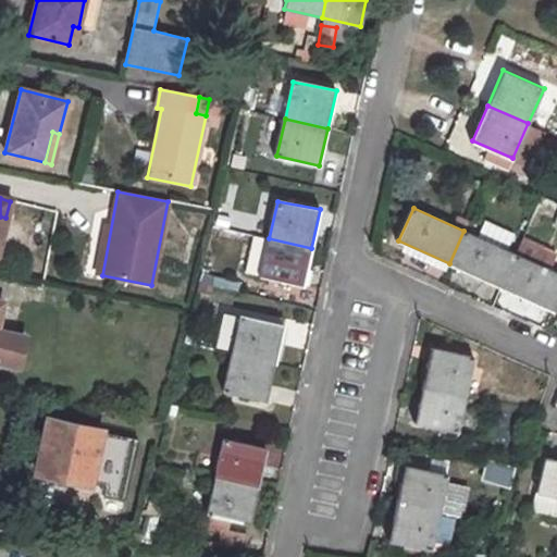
[(485,222),(481,234),(510,245),(515,233),(485,222)]
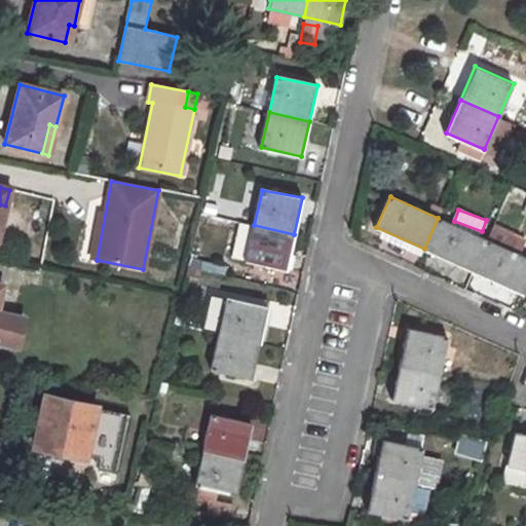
[(424,249),(473,270),(487,239),(438,218),(424,249)]
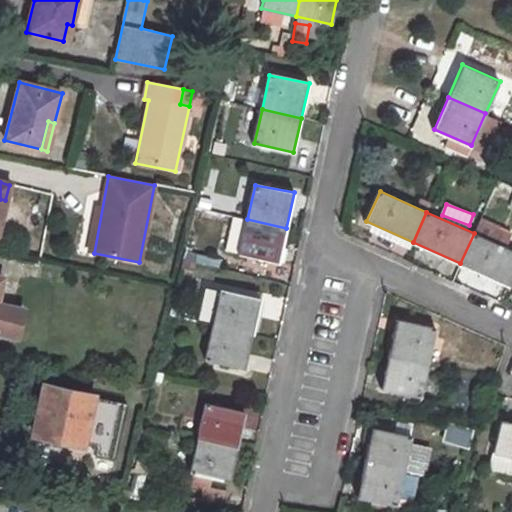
[(232,216),(225,251),(279,262),(286,228),(247,219),(232,216)]
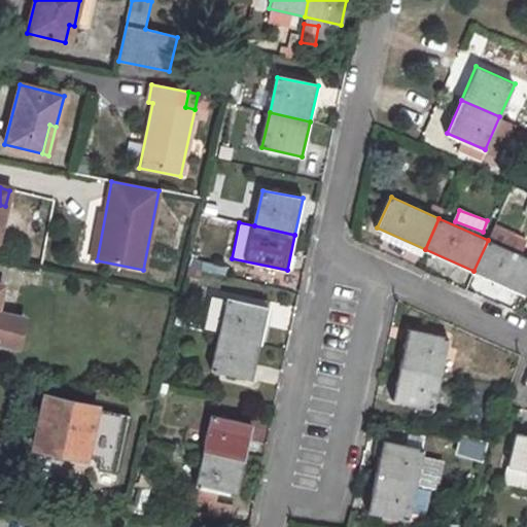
[(526,283),(526,257),(488,240),(473,271),(523,293),(526,283)]
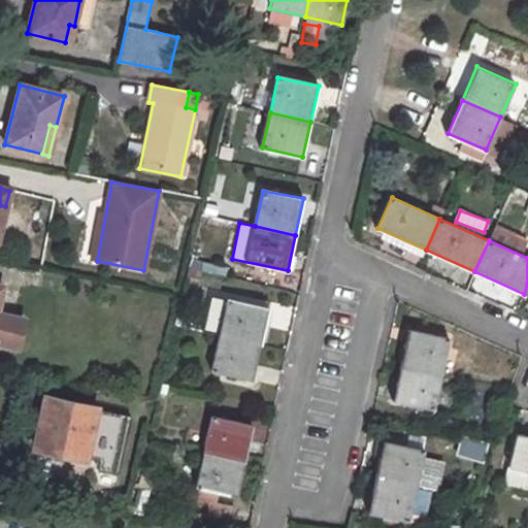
[(12,320),(0,317),(0,292),(1,287),(0,286),(0,344),(6,347),(12,320)]
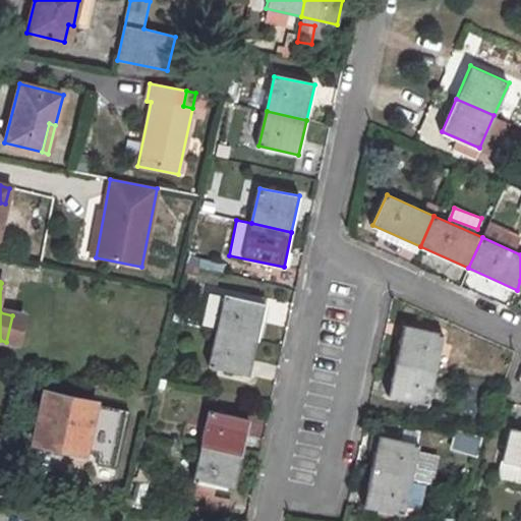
[(256,341),(265,304),(225,295),(217,332),(256,341)]
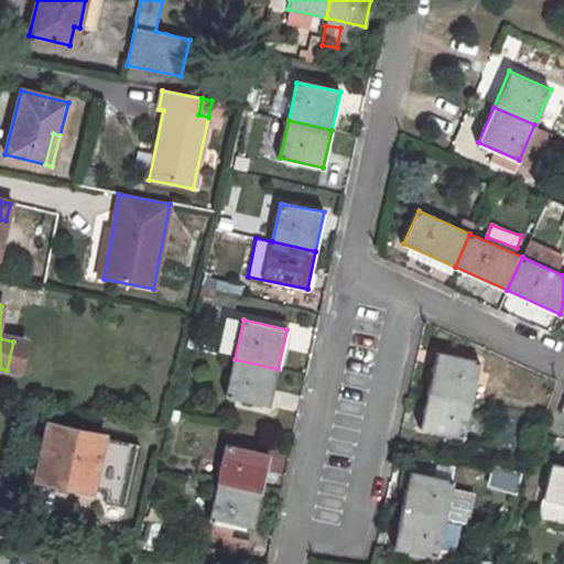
[(13,342),(7,370),(18,372),(24,345),(13,342)]
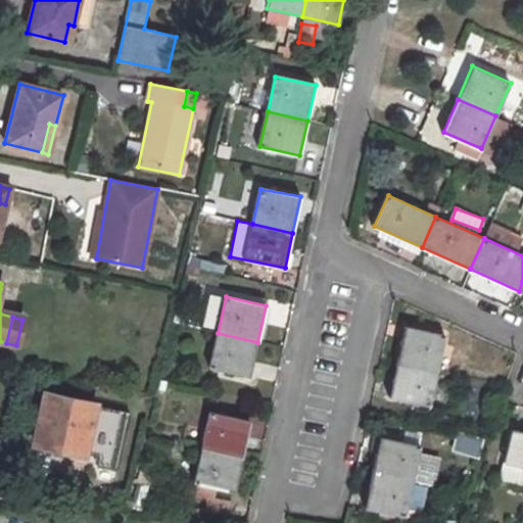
[(443,335),(403,326),(396,361),(436,370),(443,335)]
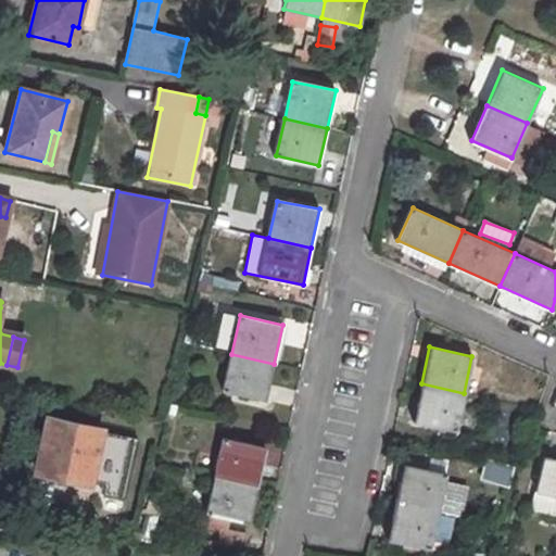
[(223,392),(266,401),(274,364),(231,354),(223,392)]
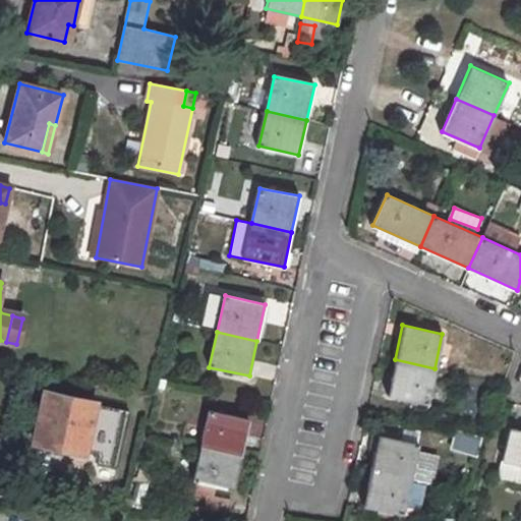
[(427,403),(435,368),(395,359),(387,395),(427,403)]
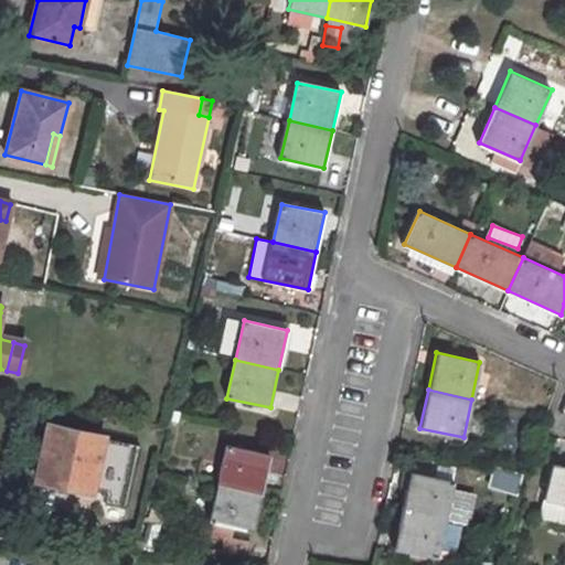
[(48,426),(35,480),(91,492),(104,439),(48,426)]
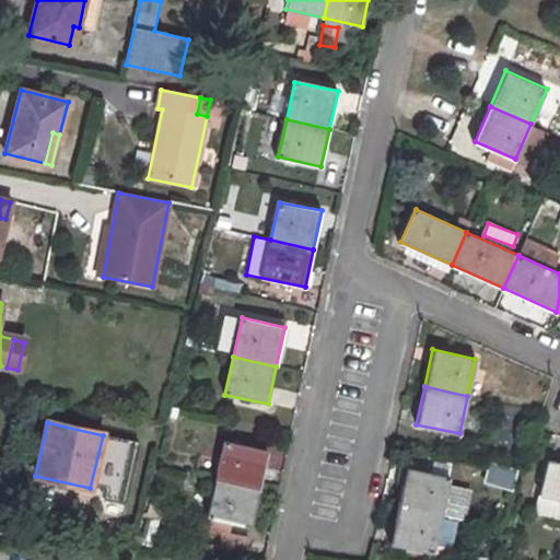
[(260,489),(269,451),(225,441),(217,479),(260,489)]
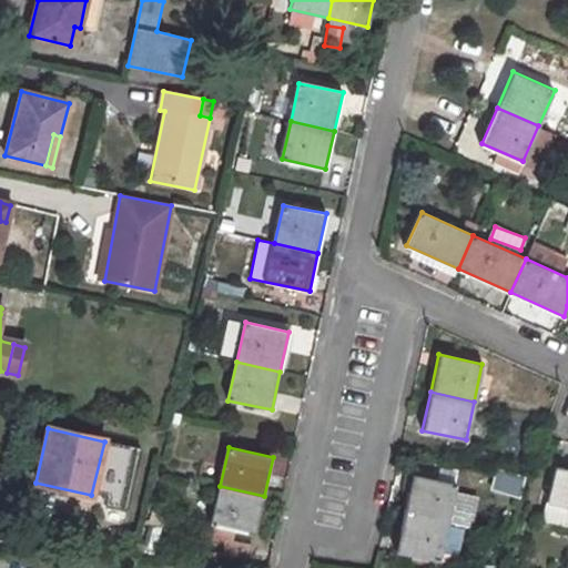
[(567,468),(556,466),(547,501),(567,505),(567,468)]
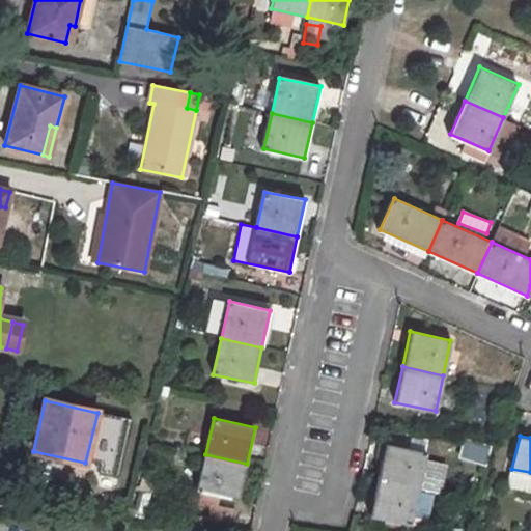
[(464,441),(459,459),(486,465),(491,446),(464,441)]
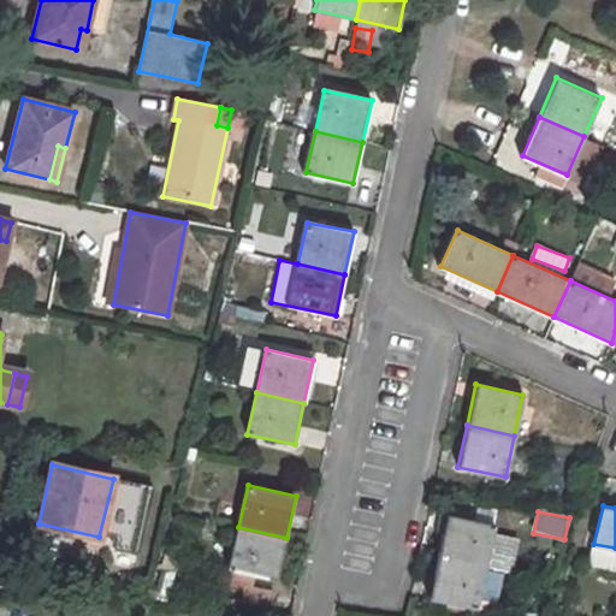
[(493,526),(446,515),(437,556),(485,567),(493,526)]
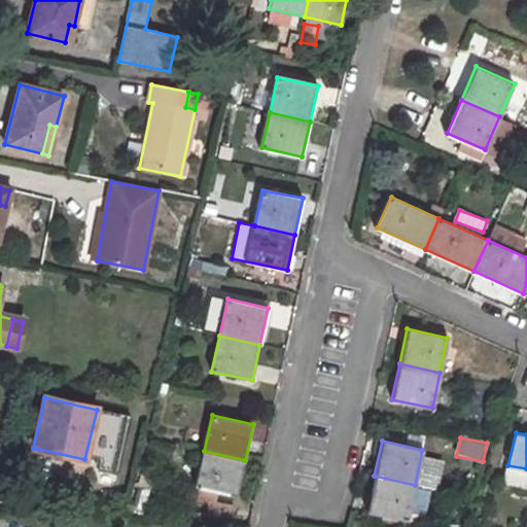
[(238,495),(245,460),(204,451),(197,487),(238,495)]
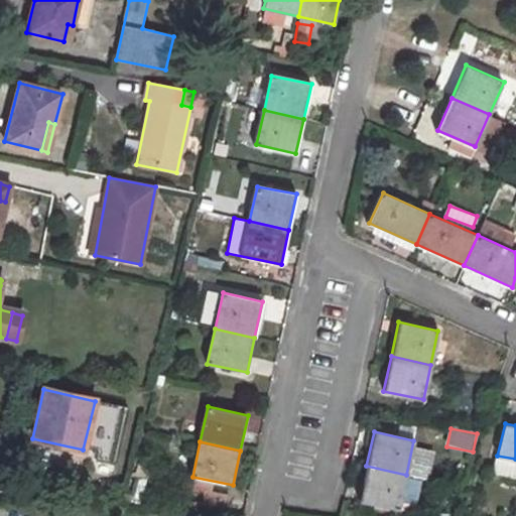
[(398,509),(406,475),(366,466),(358,501),(398,509)]
